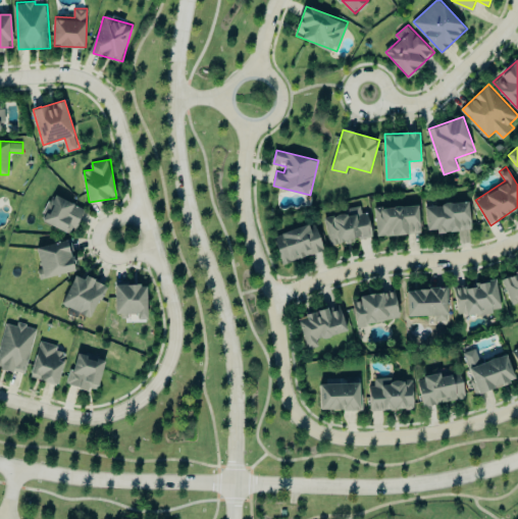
[(85,206),(52,195),(42,222),(74,234),(85,206)]
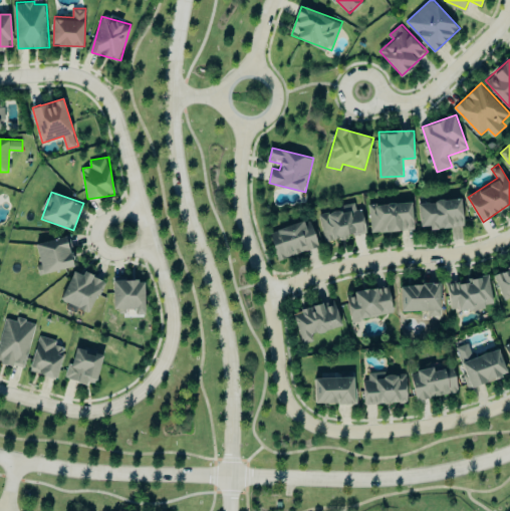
[(420,204),(424,230),(466,224),(462,197),(420,204)]
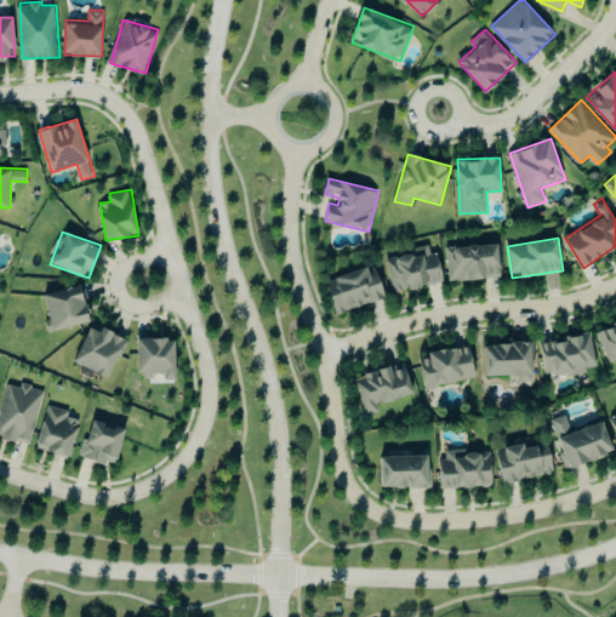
[(443,281),(434,243),(410,247),(411,253),(387,258),(394,292),(443,281)]
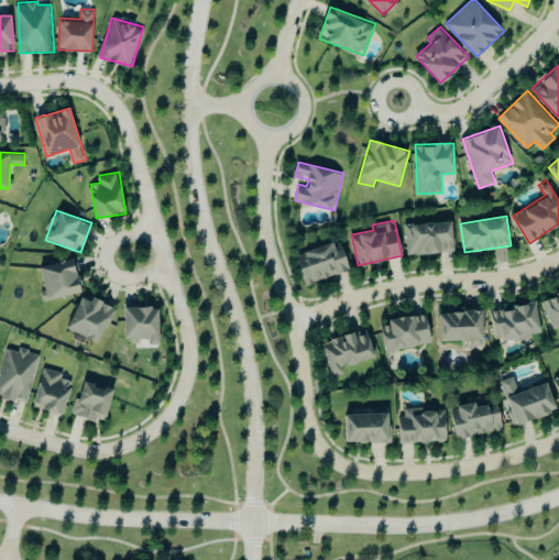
[(407,254),(455,252),(453,221),(406,223),(407,254)]
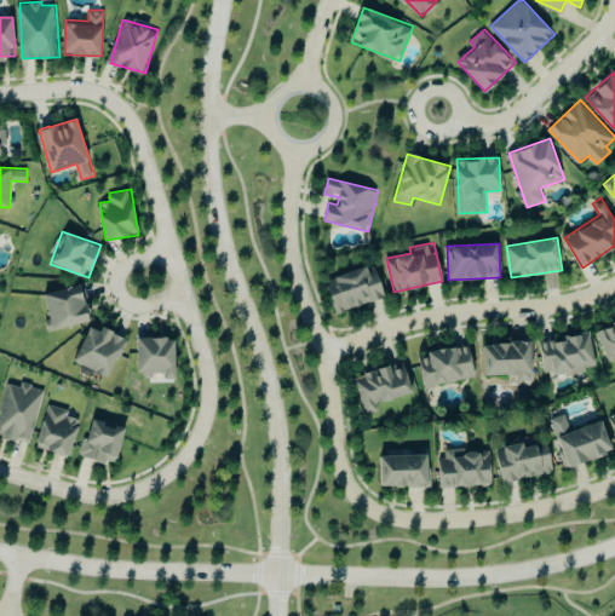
[(335,314),(385,298),(374,264),(326,280),(335,314)]
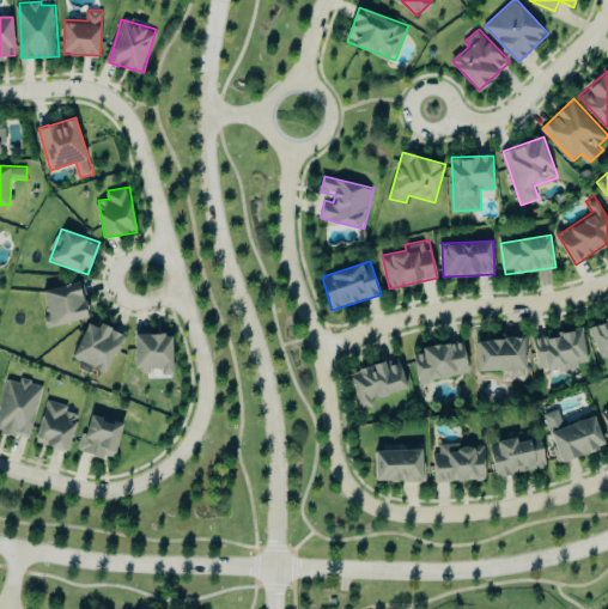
[(90,293),(86,280),(43,290),(52,326),(89,317),(84,294),(90,293)]
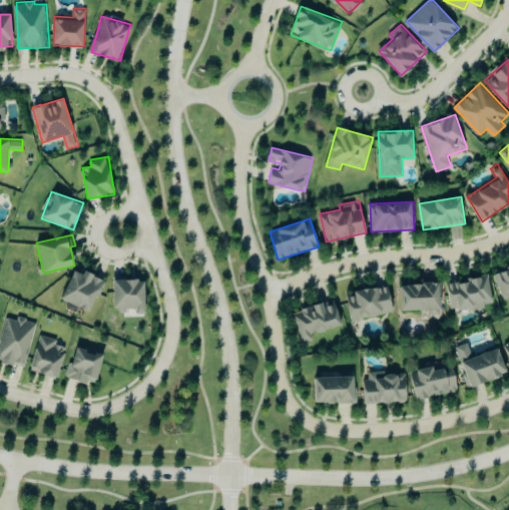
[(495,273),(504,300),(508,298),(508,269),(495,273)]
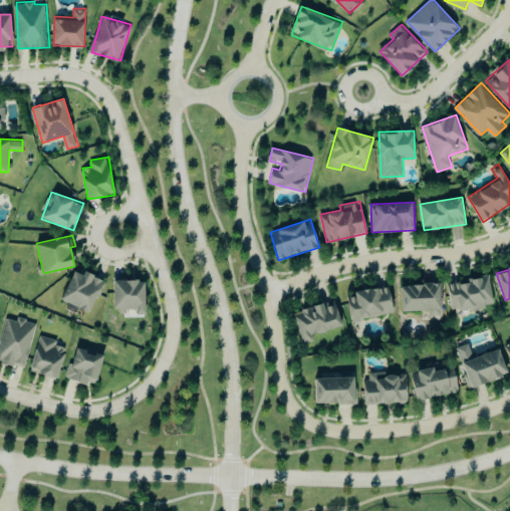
[(104,279),(84,271),(83,275),(74,270),(61,300),(90,312),(104,279)]
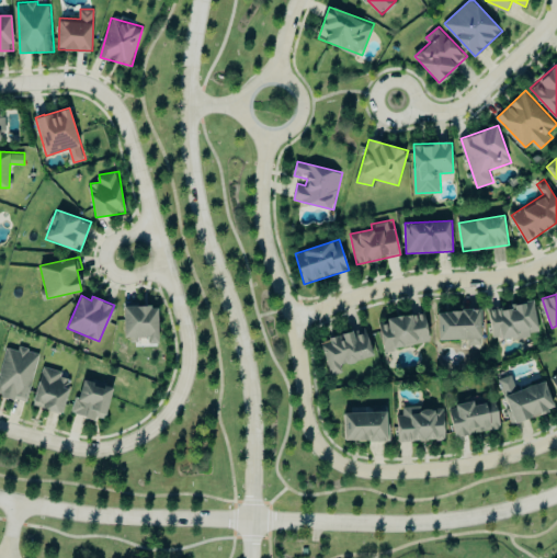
[(541,333),(536,303),(489,309),(493,340),(541,333)]
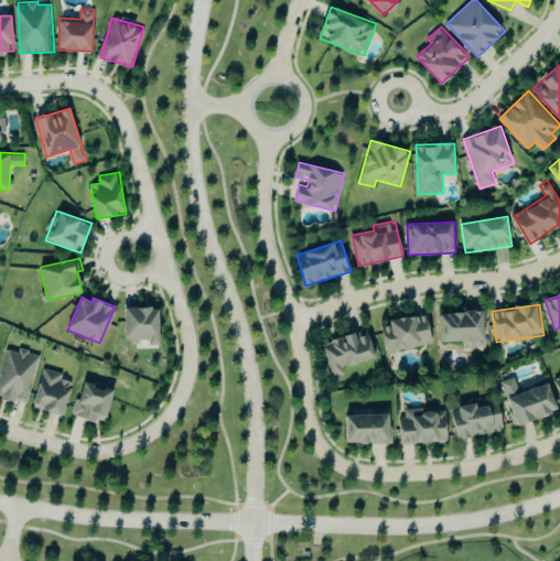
[(159,308),(126,308),(126,338),(150,338),(150,346),(160,345),(159,308)]
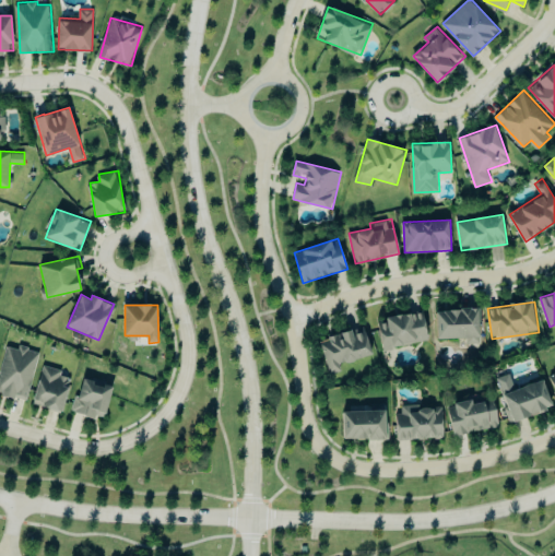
[(437,309),(437,339),(483,338),(482,308),(437,309)]
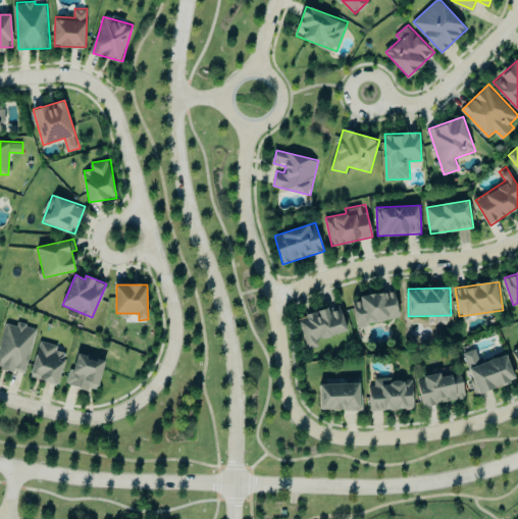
[(400,319),(397,292),(354,297),(357,324),(400,319)]
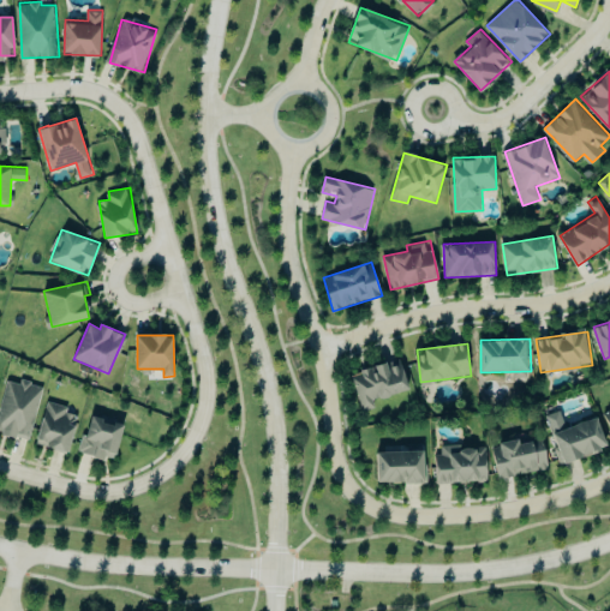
[(410,391),(404,360),(362,367),(363,377),(356,378),(362,411),(376,407),(375,397),(410,391)]
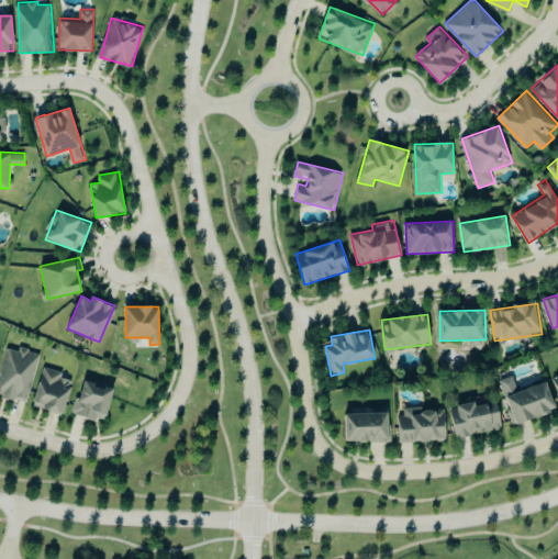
[(41,351),(21,347),(20,350),(7,347),(0,376),(0,395),(30,402),(41,351)]
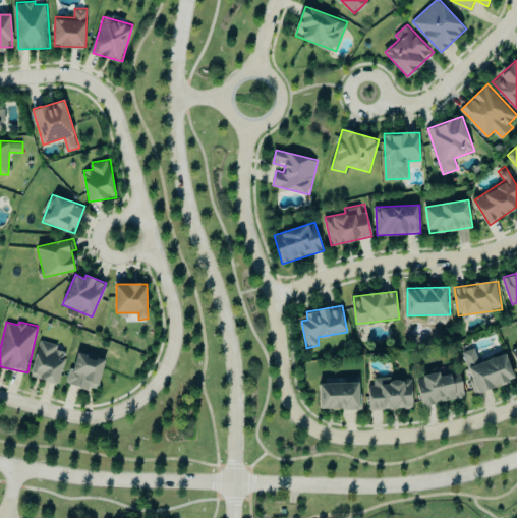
[(59,384),(67,351),(58,349),(59,344),(41,339),(31,376),(59,384)]
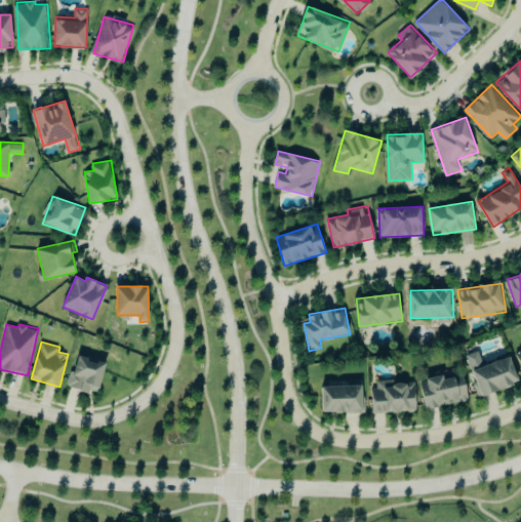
[(511,356),(485,364),(480,350),(468,354),(481,396),(520,384),(511,356)]
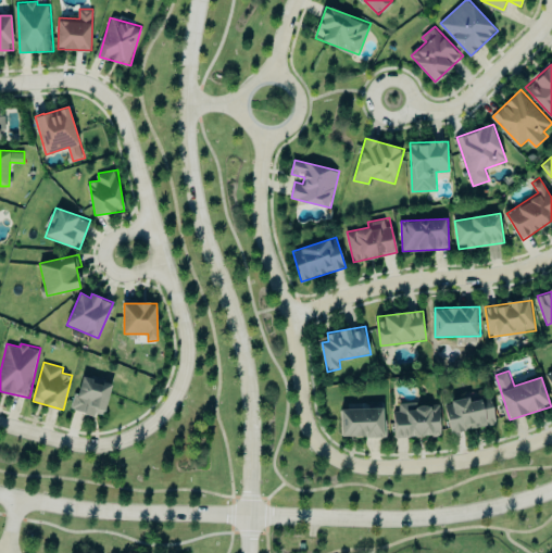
[(104,417),(113,385),(82,376),(73,409),(104,417)]
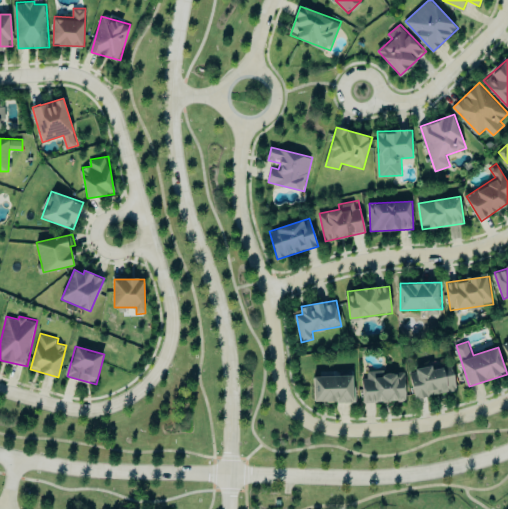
[(453,365),(433,369),(433,366),(410,370),(415,398),(458,390),(453,365)]
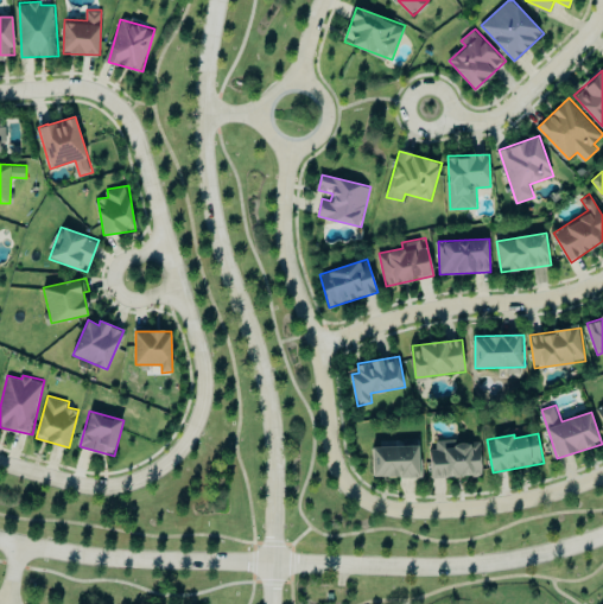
[(433,478),(483,476),(481,440),(456,442),(456,439),(432,440),(433,478)]
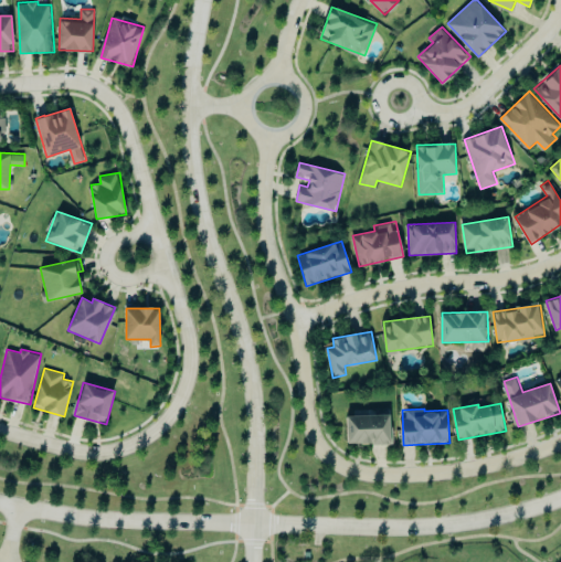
[(348,445),(393,444),(393,414),(347,415),(348,445)]
